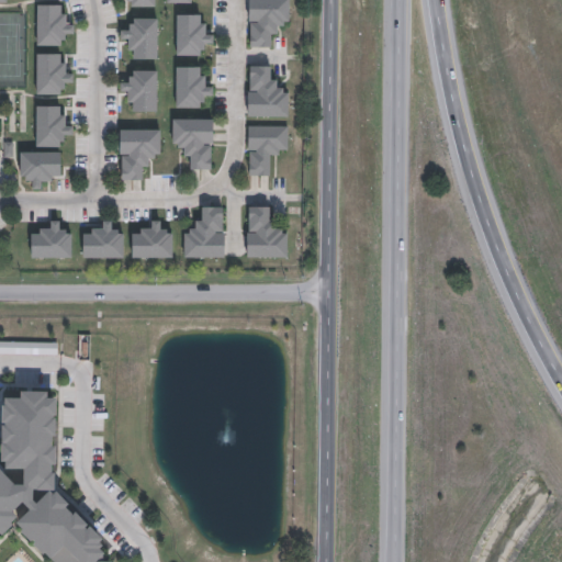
[(289,0),(289,19),(283,19),(283,23),(277,23),(277,31),(270,31),(269,46),(250,45),(250,21),(258,21),(258,19),(248,19),(248,0),(289,0)]
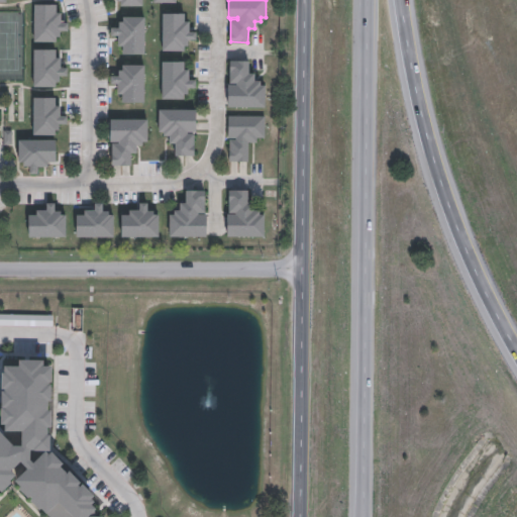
[(54,4),(54,12),(59,12),(59,22),(67,22),(66,30),(58,30),(58,36),(55,36),(55,41),(32,41),(32,4),(54,4)]
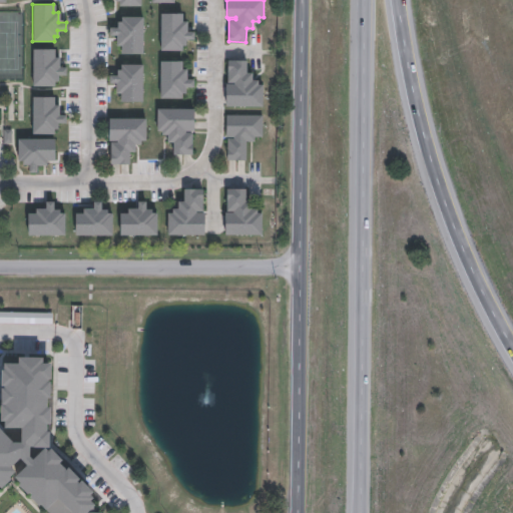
[(184,12),(184,21),(188,21),(188,30),(194,30),(194,38),(187,38),(187,45),(184,45),(184,49),(162,49),(162,12),(184,12)]
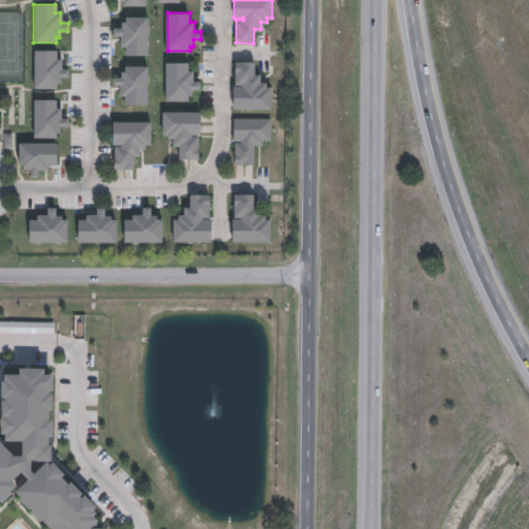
[(150,17),(149,54),(127,54),(127,45),(121,45),(122,34),(116,34),(116,28),(123,28),(123,22),(126,22),(126,16),(150,17)]
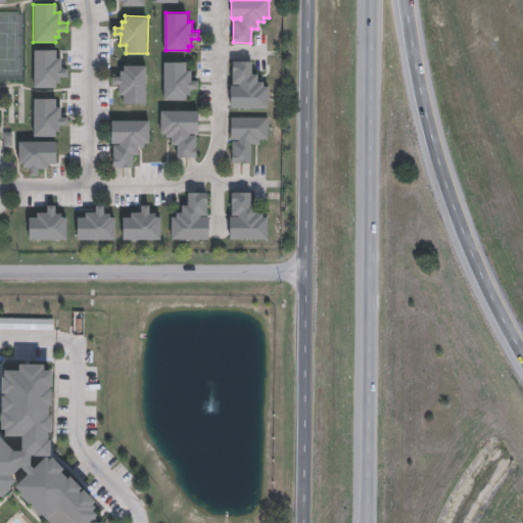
[(56,49),(56,59),(60,59),(60,67),(67,67),(67,76),(58,76),(58,84),(54,84),(54,87),(32,87),(32,49),(56,49)]
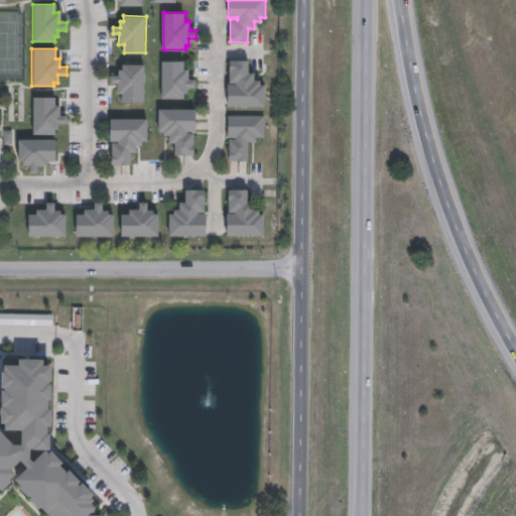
[(264,83),(264,105),(228,104),(228,84),(236,84),(236,82),(228,82),(229,58),(248,59),(248,72),(254,72),(254,79),(260,80),(260,83),(264,83)]
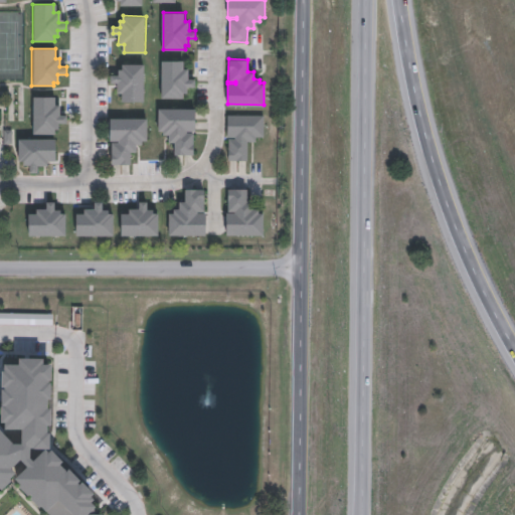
[(185,59),(185,68),(189,68),(189,79),(196,79),(196,86),(188,86),(188,93),(184,93),(184,98),(161,98),(161,59),(185,59)]
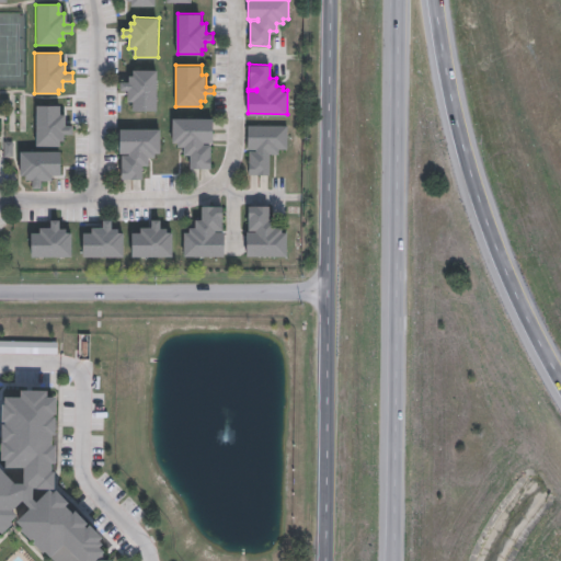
[(158,69),(158,110),(134,110),(134,102),(129,102),(129,90),(118,90),(118,81),(128,81),(128,75),(133,75),(133,69),(158,69)]
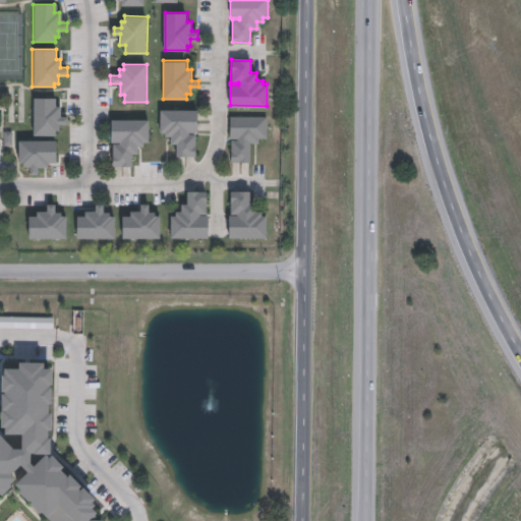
[(54,99),(54,106),(59,106),(59,117),(66,117),(66,124),(58,124),(58,130),(54,130),(54,134),(32,134),(32,98),(54,99)]
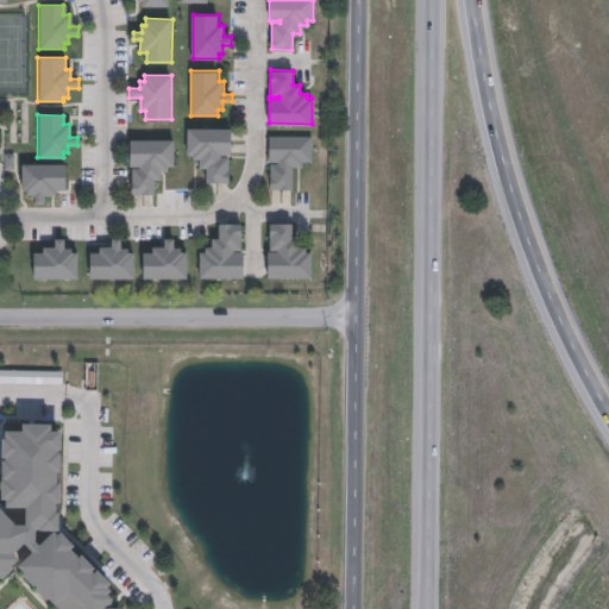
[(223,154),(223,157),(230,157),(230,182),(208,182),(208,168),(201,168),(201,157),(196,157),(196,154),(188,154),(188,129),(232,129),(231,154),(223,154)]
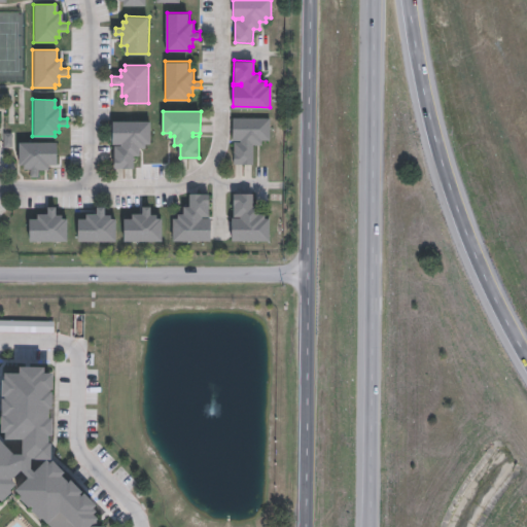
[(261,137),(261,142),(252,142),(252,162),(234,162),(234,141),(240,141),(240,138),(232,138),(232,115),(270,116),(270,137),(261,137)]
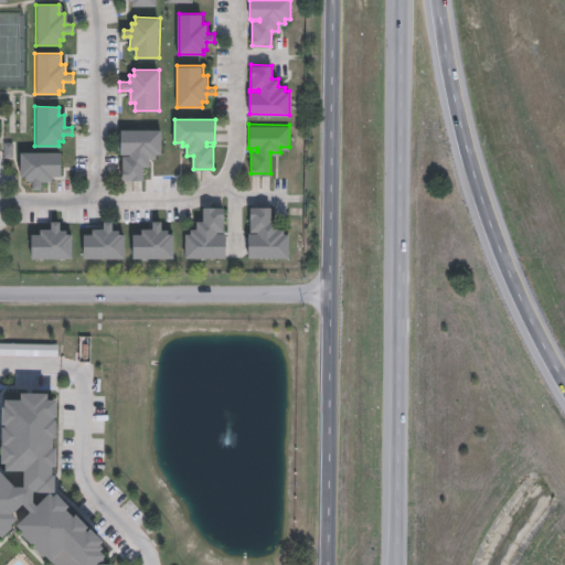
[(157,152),(157,156),(150,156),(150,167),(144,167),(144,181),(124,181),(124,156),(130,156),(130,153),(121,153),(121,149),(121,131),(121,128),(162,128),(162,152),(157,152)]
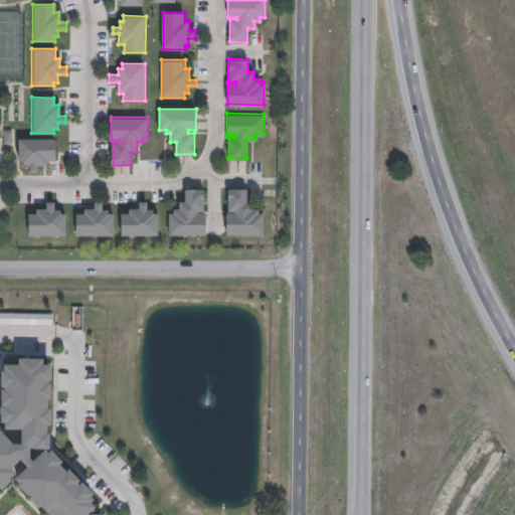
[(46,161),(46,165),(36,165),(36,171),(27,171),(27,165),(22,165),(22,162),(16,162),(17,139),(52,139),(52,161),(46,161)]
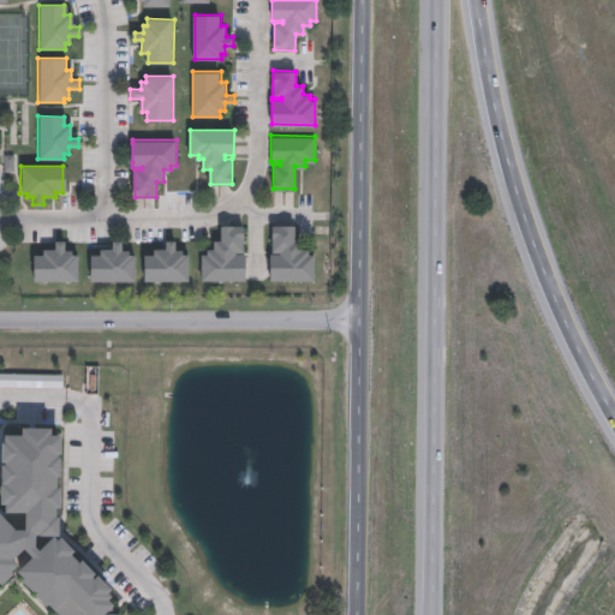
[(296,234),(296,240),(302,240),(302,250),(310,250),(310,254),(315,254),(316,280),(272,281),(272,280),(272,260),(272,254),(280,254),(280,251),(273,251),(273,224),(293,224),(296,224),(296,234)]
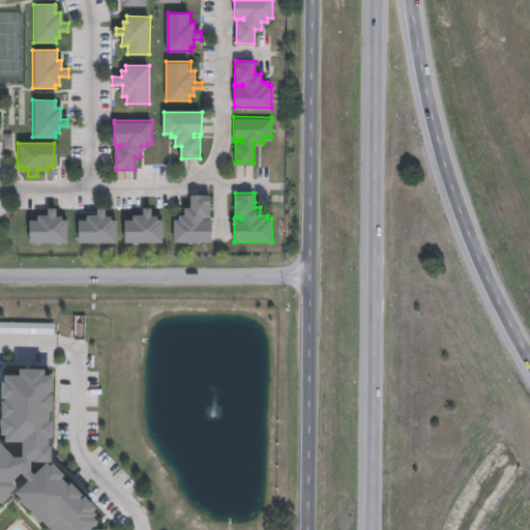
[(202,216),(202,218),(211,218),(211,241),(173,240),(173,218),(178,218),(178,214),(184,214),(184,206),(190,206),(190,195),(190,194),(207,194),(211,194),(211,216),(202,216)]
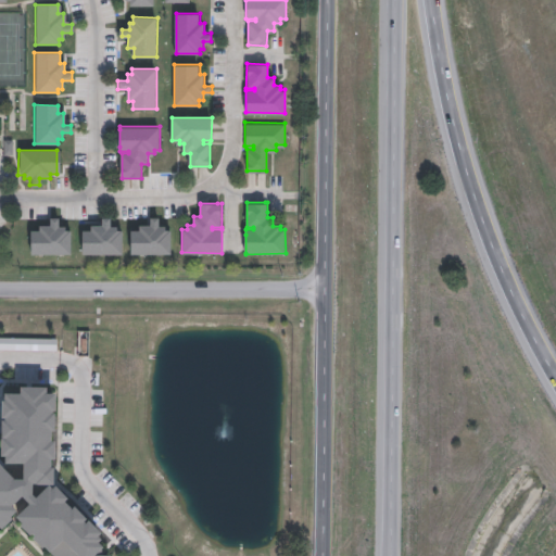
[(58,218),(58,226),(65,226),(66,229),(71,229),(71,253),(29,254),(29,229),(39,229),(39,224),(50,224),(50,218),(50,216),(58,216),(58,218)]
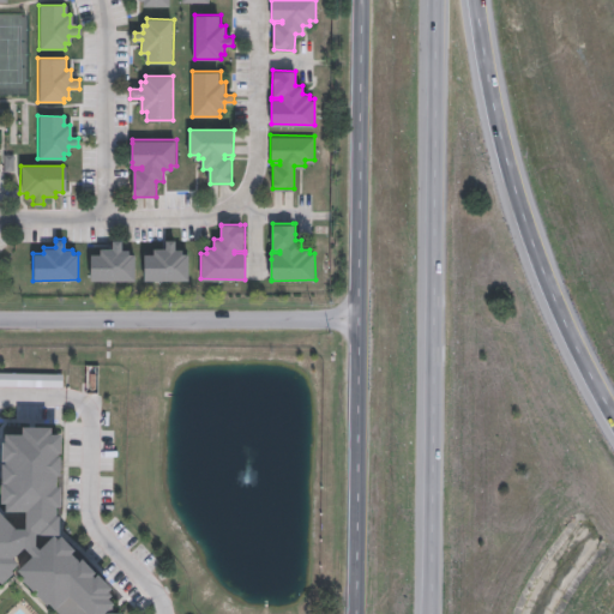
[(175,240),(175,248),(182,248),(182,253),(186,253),(187,280),(144,281),(143,254),(152,254),(152,248),(166,248),(166,241),(166,239),(175,239),(175,240)]
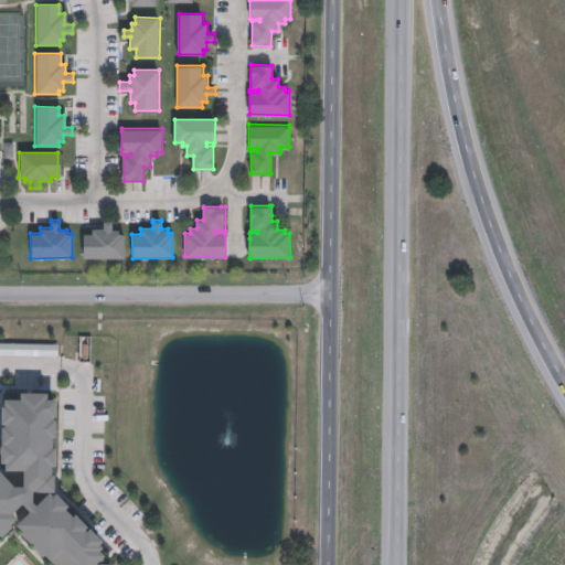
[(112,222),(112,228),(118,228),(118,233),(124,233),(123,257),(83,257),(83,234),(91,234),(91,227),(104,227),(104,222),(104,221),(112,221),(112,222)]
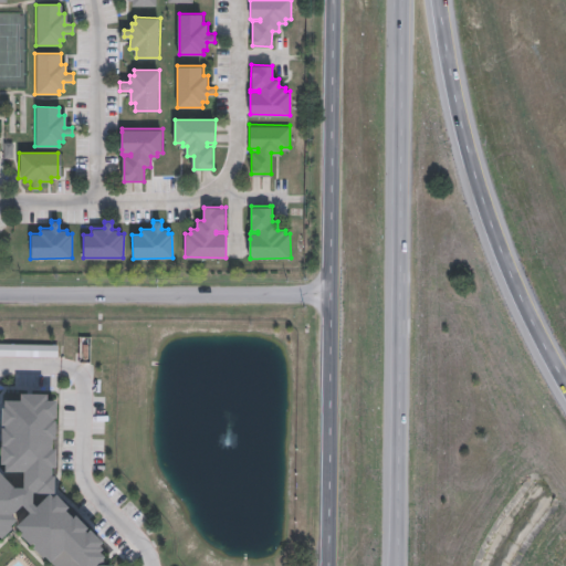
[(59,345),(0,344),(0,355),(59,356),(59,345)]
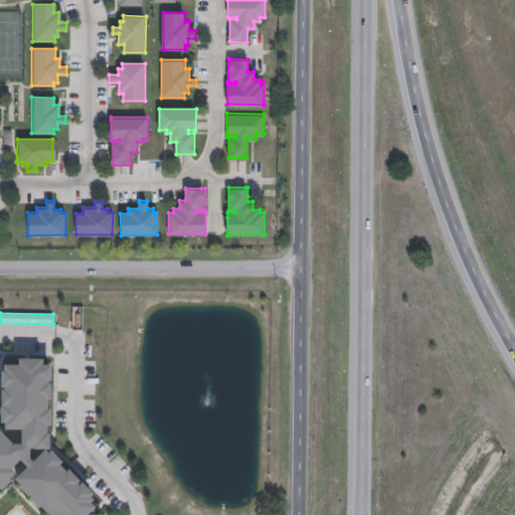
[(45,444),(102,503),(101,514),(0,514),(0,358),(46,359),(45,444)]
